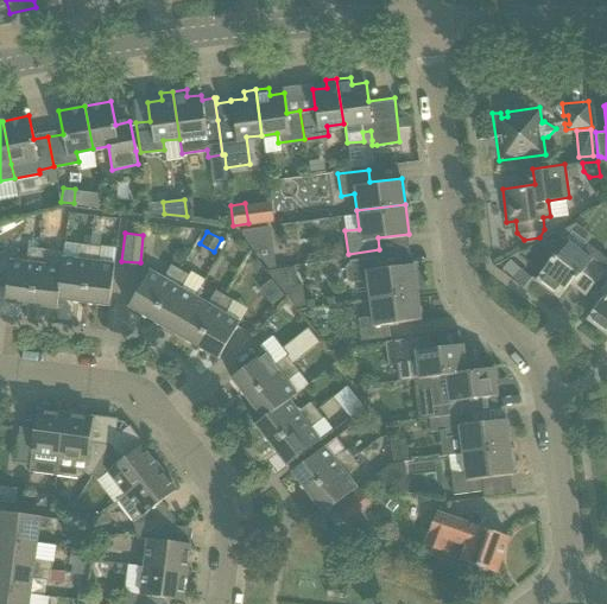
[(575,278),(589,288),(606,264),(606,256),(587,241),(580,250),(568,241),(556,256),(552,254),(535,279),(557,296),(568,281),(570,284),(575,278)]
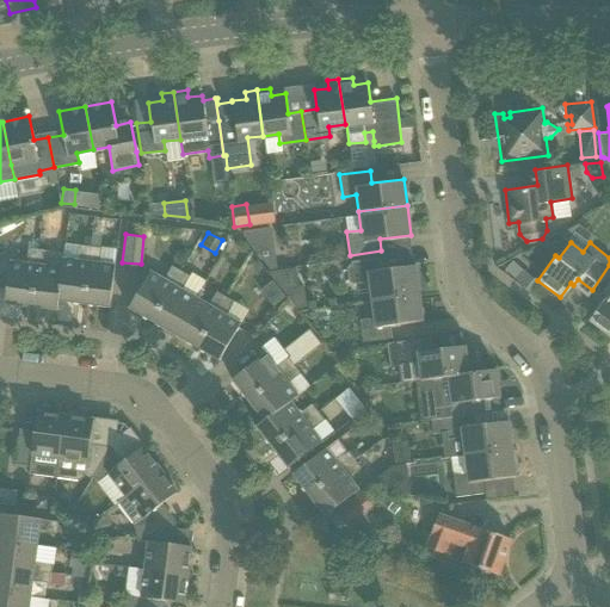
[(91,245),(80,243),(78,259),(63,256),(57,298),(81,302),(84,303),(91,245)]
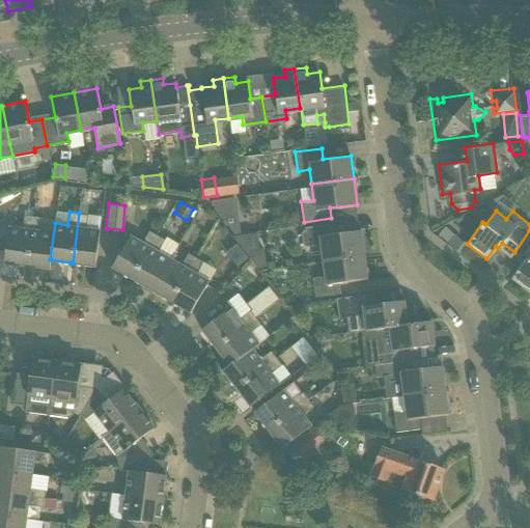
[(91,266),(94,266),(100,229),(85,227),(87,214),(79,213),(73,264),(74,264),(74,262),(91,266)]
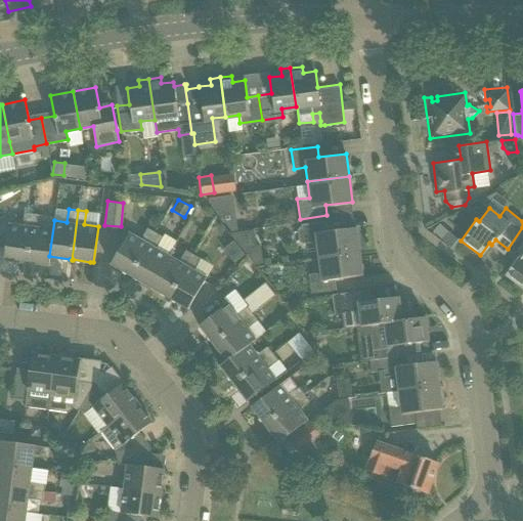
[(5,248),(3,259),(6,259),(25,261),(25,262),(26,262),(32,212),(24,211),(22,224),(8,222),(6,236),(5,248)]
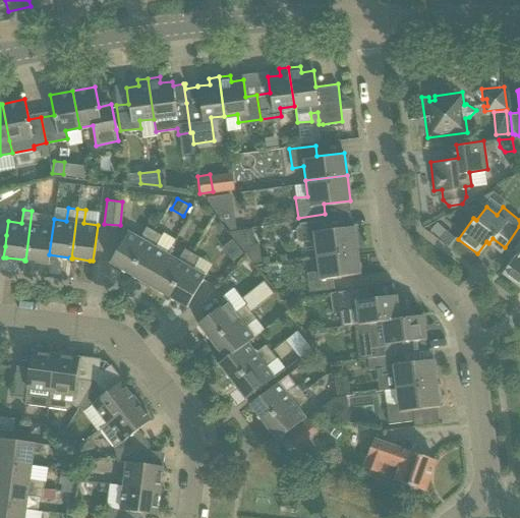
[(49,254),(54,219),(53,219),(52,227),(39,225),(41,212),(32,211),(25,261),(31,261),(45,263),(48,264),(49,254)]
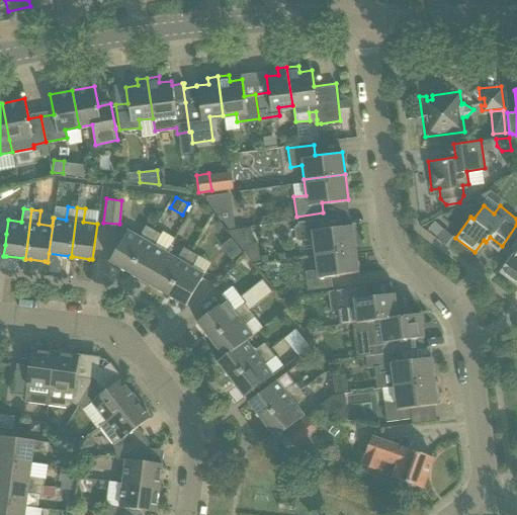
[(314,252),(354,247),(351,224),(325,227),(324,218),(297,221),(292,226),(294,237),(299,240),(312,238),(314,252)]
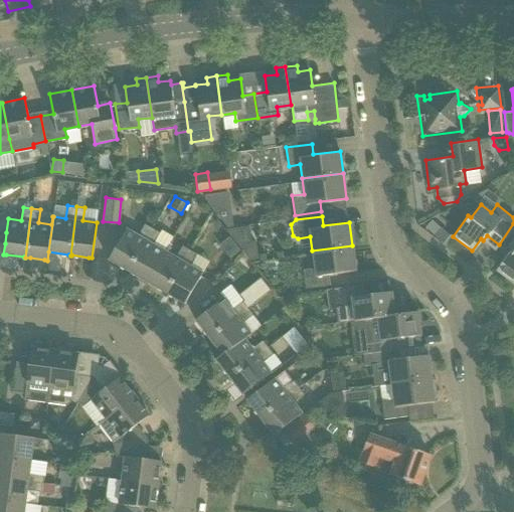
[(442,226),(432,218),(424,226),(435,234),(442,226)]
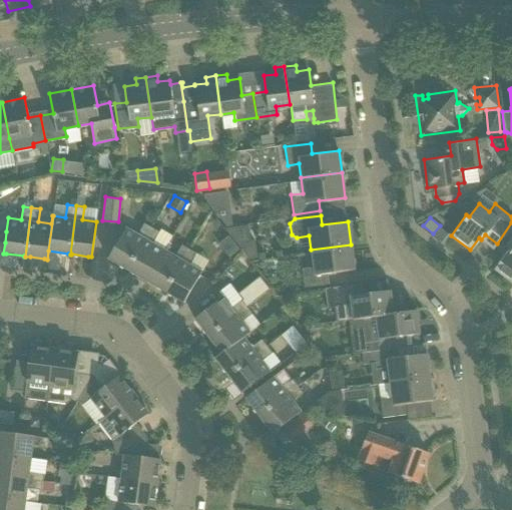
[(125,226),(107,258),(110,259),(125,268),(126,269),(151,225),(144,221),(137,232),(125,226)]
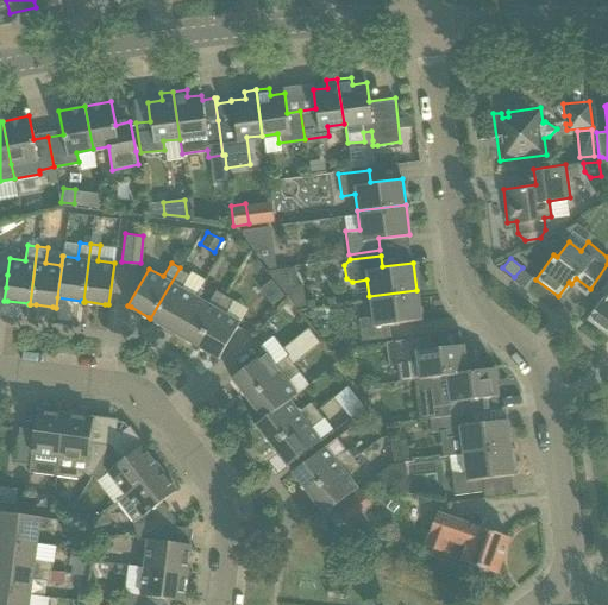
[(296,284),(294,265),(265,270),(295,306),(305,304),(302,283),(296,284)]
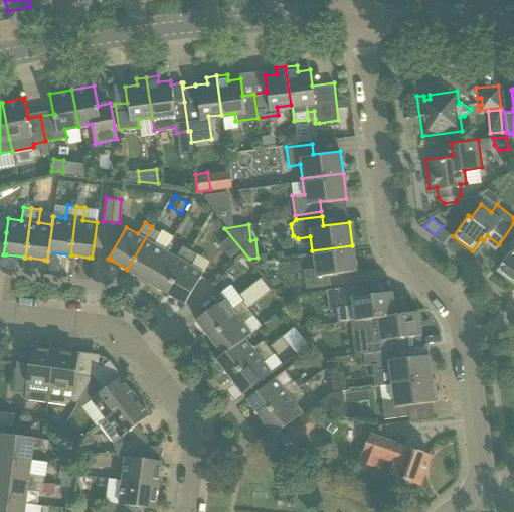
[(152,226),(127,270),(129,271),(129,270),(145,280),(146,281),(164,249),(153,242),(159,231),(152,226)]
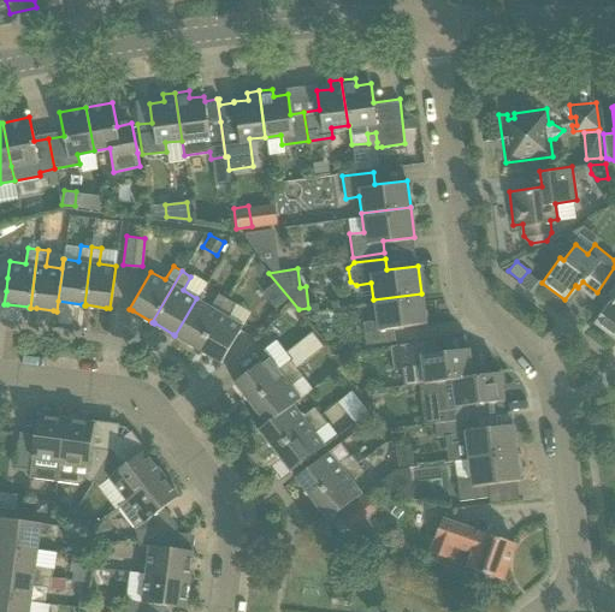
[(614,280),(607,293),(611,298),(593,321),(614,337),(614,280)]
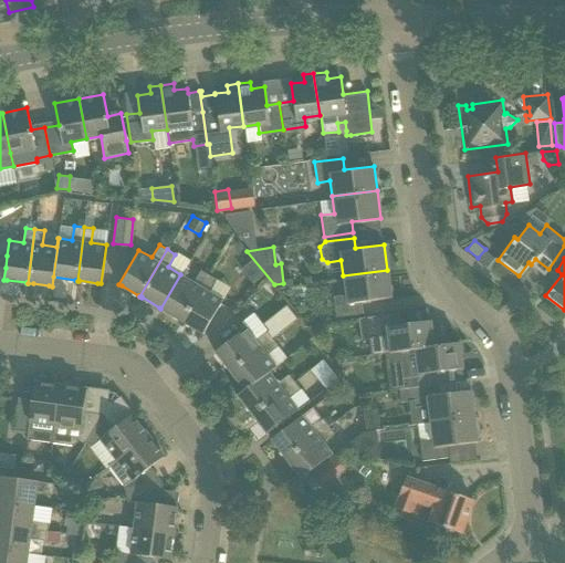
[(263,274),(251,259),(240,268),(252,283),(263,274)]
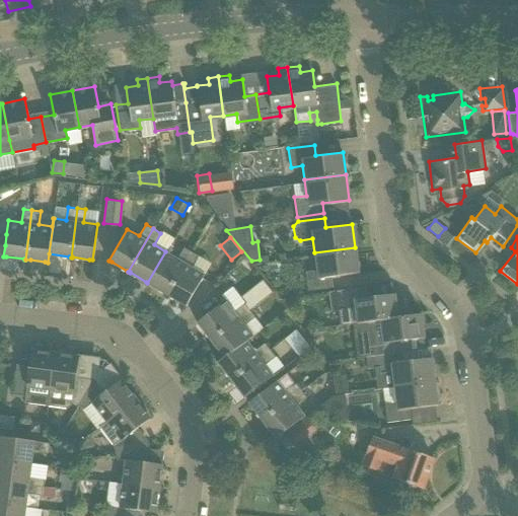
[(165,251),(147,283),(148,284),(149,283),(165,292),(164,293),(166,294),(191,250),(183,246),(176,258),(165,251)]
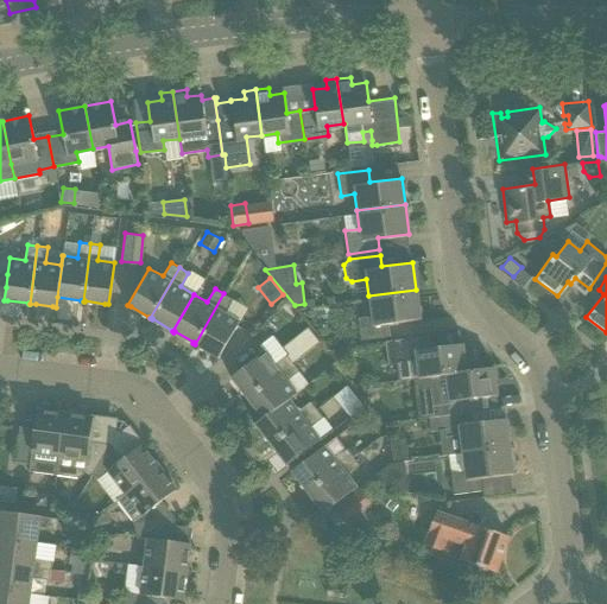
[(389,322),(421,318),(416,290),(368,296),(371,316),(356,317),(360,338),(391,334),(389,322)]
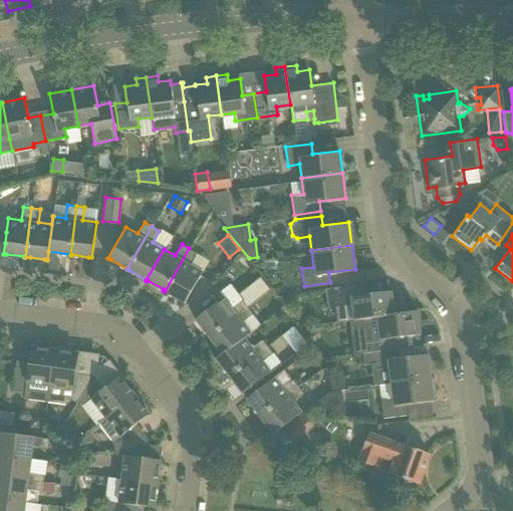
[(181,300),(184,302),(202,270),(190,264),(197,253),(189,248),(165,291),(166,291),(181,300)]
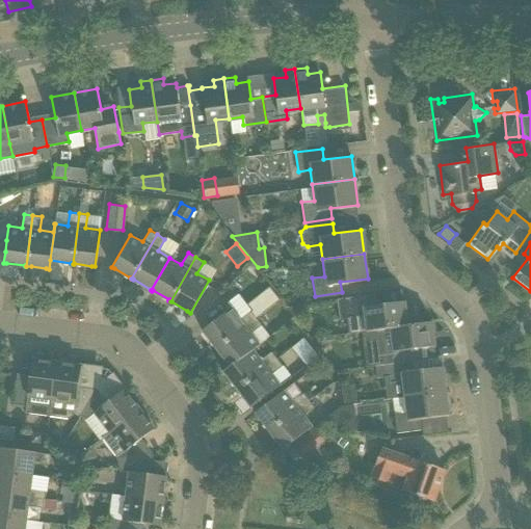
[(245,303),(250,310),(256,317),(280,298),(269,285),(245,303)]
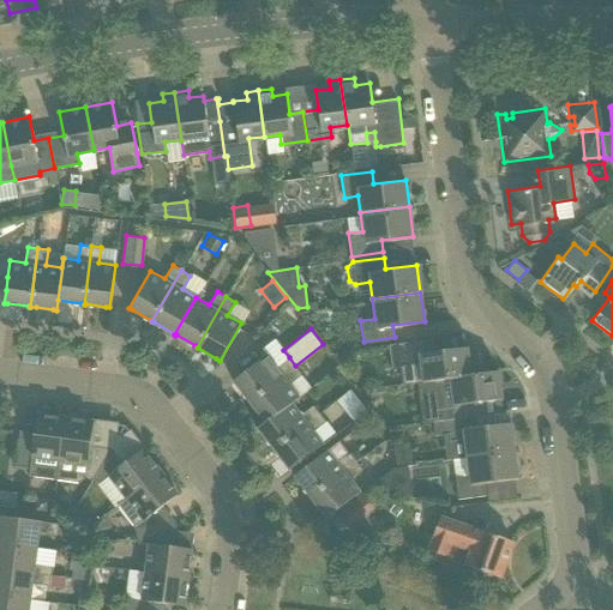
[(422,381),(450,378),(450,376),(470,374),(470,373),(467,346),(434,350),(432,338),(389,344),(391,366),(402,364),(403,382),(422,380),(422,381)]
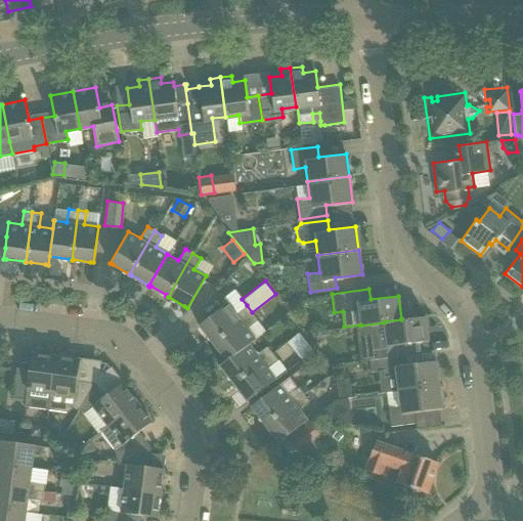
[(299,300),(282,301),(293,314),(298,311),(300,305),(299,300)]
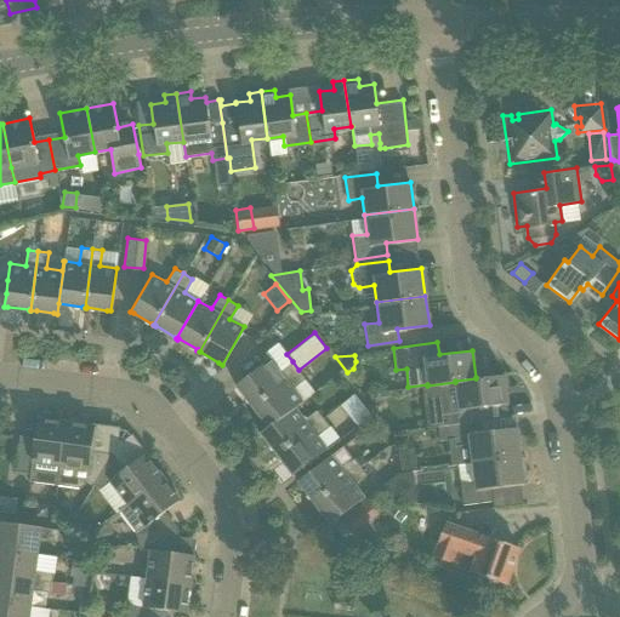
[(250,404),(251,405),(299,370),(293,361),(279,371),(269,358),(235,384),(237,387),(238,387),(251,404),(250,404)]
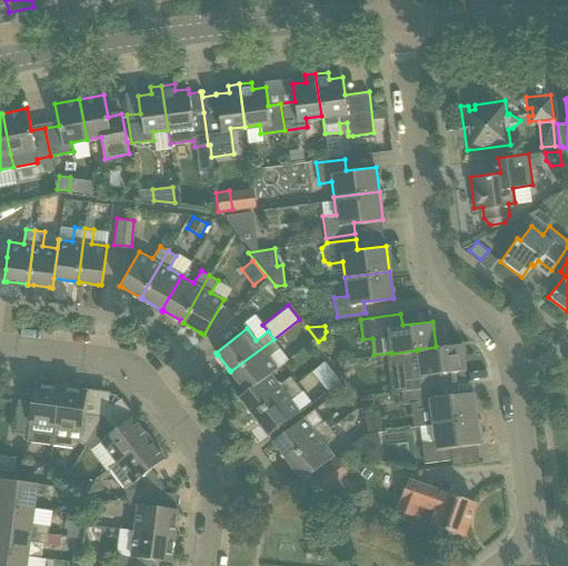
[(231,373),(245,390),(246,391),(270,373),(277,367),(268,356),(279,347),(273,339),(230,371),(231,374),(231,373)]
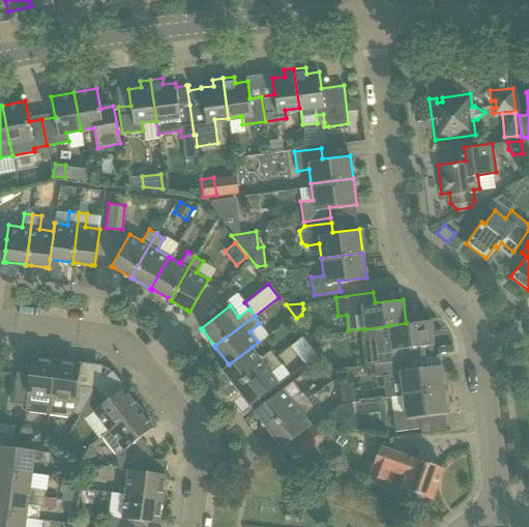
[(405,348),(433,344),(430,319),(406,322),(406,323),(388,325),(388,326),(364,329),(364,331),(364,333),(365,335),(365,338),(366,340),(369,341),(370,342),(371,343),(373,343),(375,343),(376,343),(378,343),(380,361),(385,361),(385,360),(406,358),(405,348)]
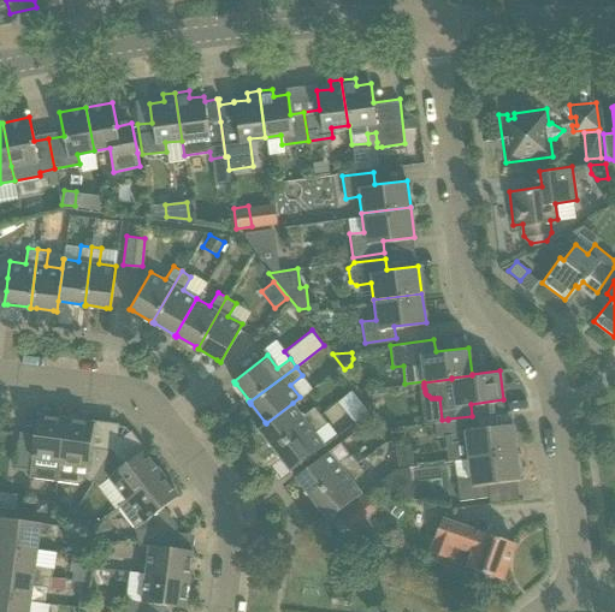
[(352,390),(339,399),(347,409),(359,399),(352,390)]
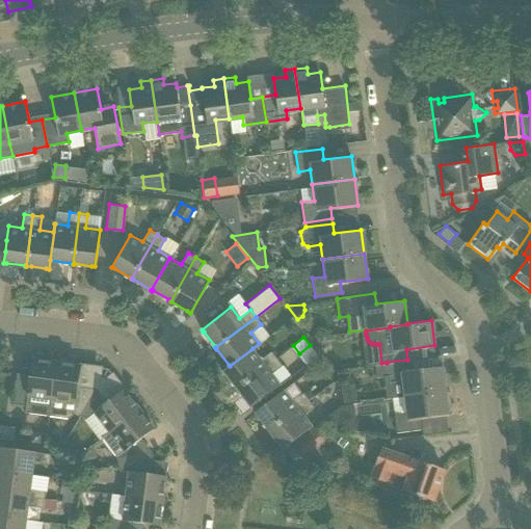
[(260,359),(253,348),(230,366),(229,365),(222,370),(223,372),(224,372),(235,387),(236,389),(276,358),(270,350),(260,359)]
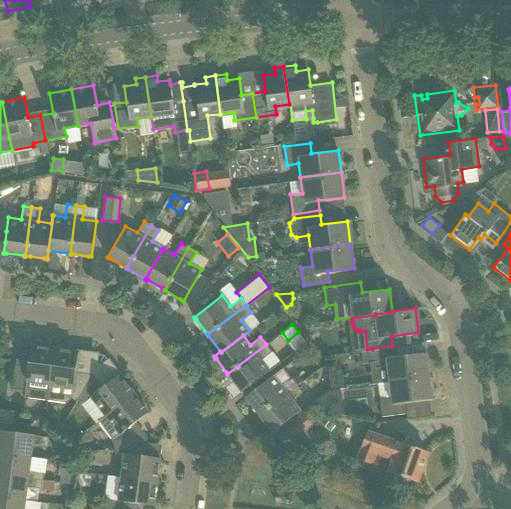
[(49,383),(53,347),(30,344),(28,364),(15,362),(12,388),(24,389),(24,395),(47,398),(49,383)]
